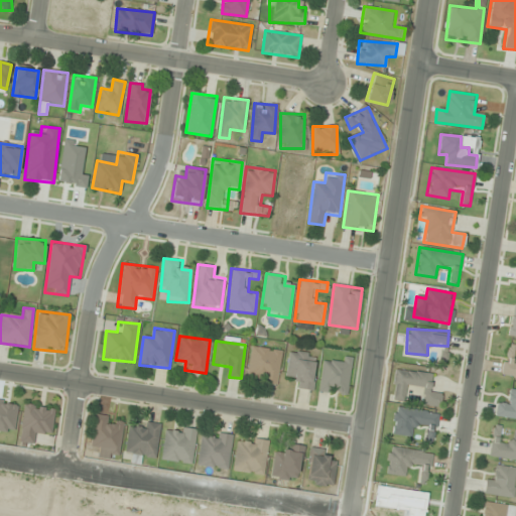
[(277,384),(281,350),(251,346),(247,372),(257,374),(256,382),(277,384)]
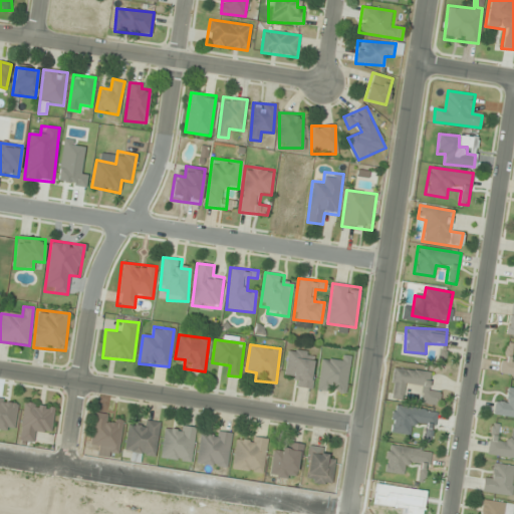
[(500,375),(513,376),(513,358),(511,358),(513,346),(503,345),(500,375)]
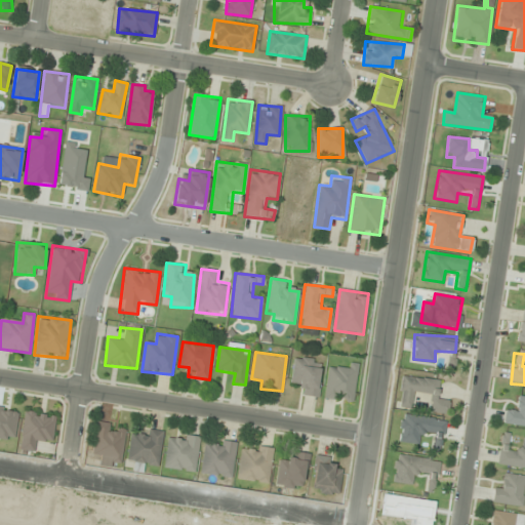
[(319,396),(320,360),(293,358),(291,384),(299,384),(298,395),(319,396)]
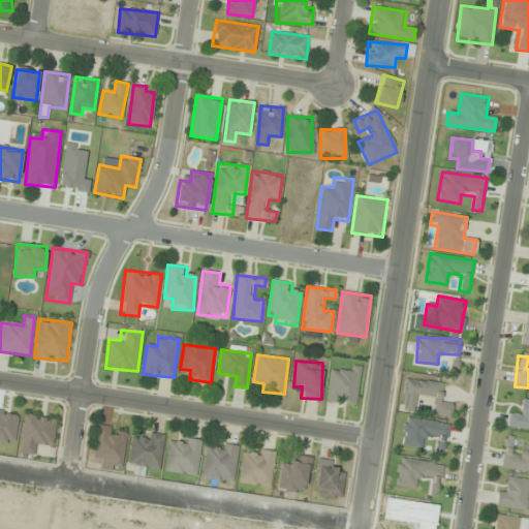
[(361,367),(350,366),(350,368),(342,367),(341,372),(331,371),(327,402),(355,405),(361,367)]
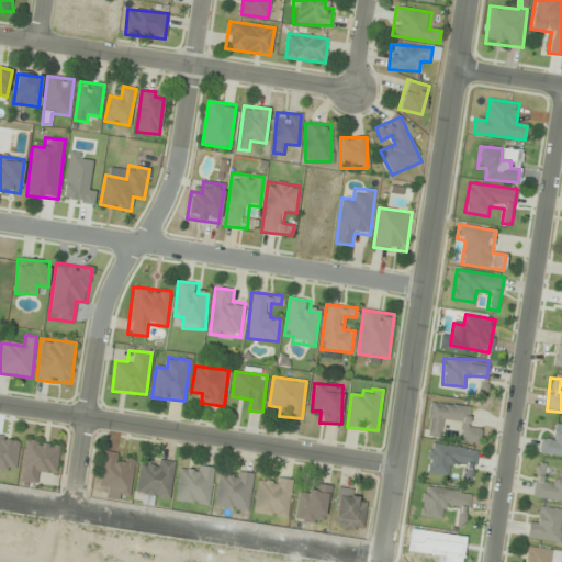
[(427,436),(442,437),(444,419),(460,422),(458,441),(480,442),(481,429),(469,428),(471,406),(429,403),(427,436)]
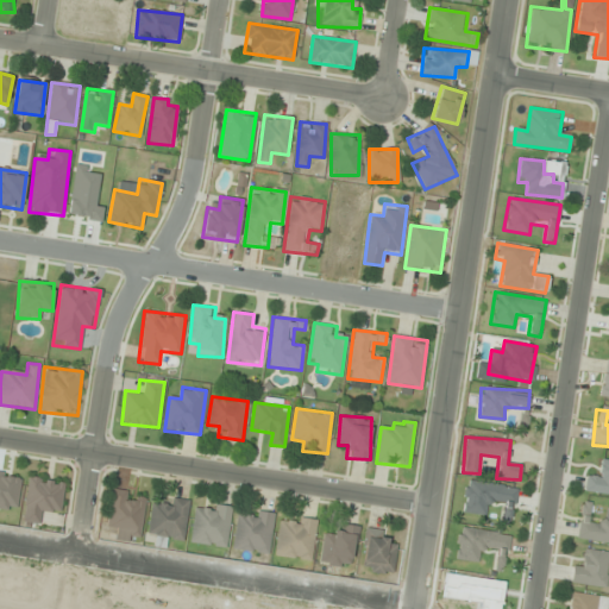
[(608,459),(601,459),(598,476),(588,473),(584,491),(608,495),(608,459)]
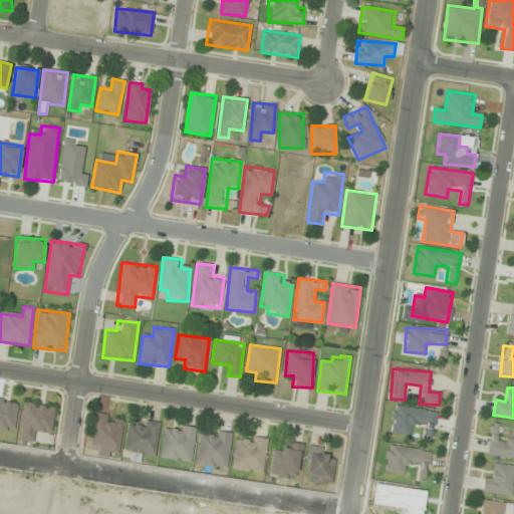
[(0,398),(0,430),(14,432),(18,401),(0,398)]
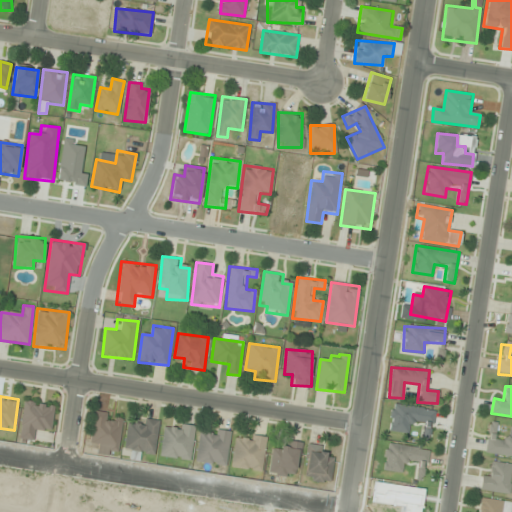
[(55,405),(24,401),(19,438),(37,440),(38,431),(51,432),(55,405)]
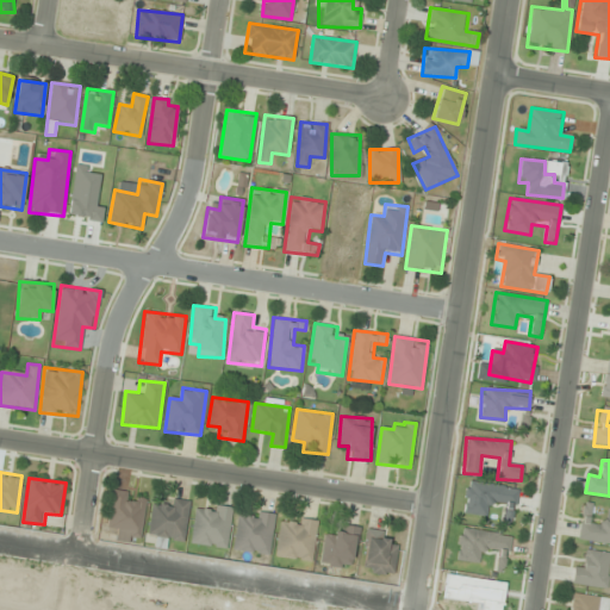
[(462,514),(487,516),(489,505),(515,508),(518,487),(466,481),(462,514)]
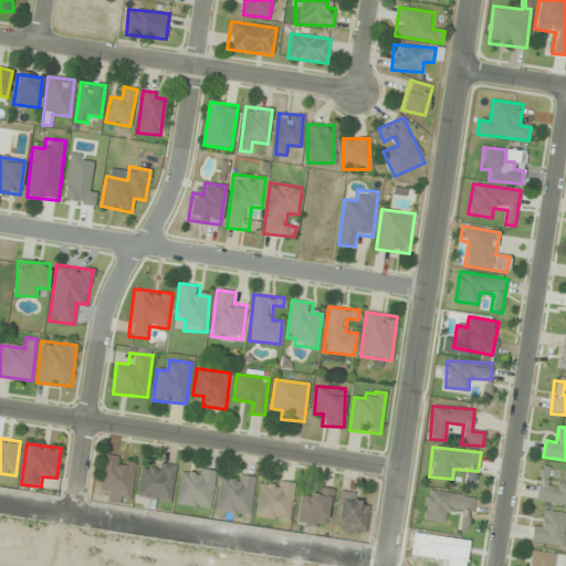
[(136,459),(104,456),(100,494),(132,498),(136,459)]
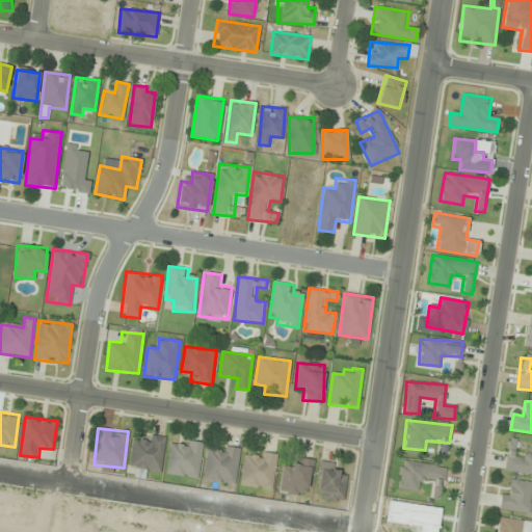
[(161,472),(166,437),(144,433),(143,440),(133,439),(128,467),(137,469),(136,478),(148,479),(149,470),(161,472)]
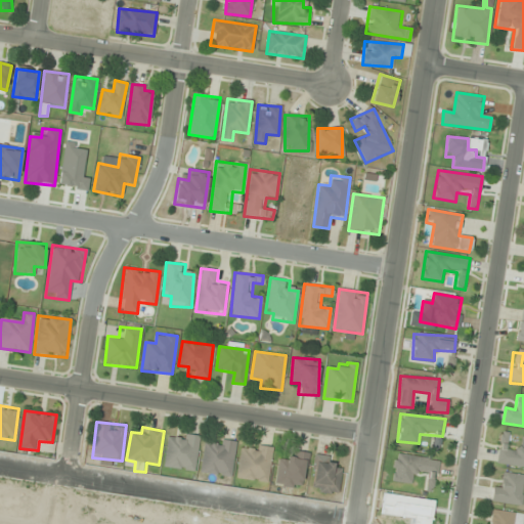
[(194,472),(201,437),(169,431),(163,466),(194,472)]
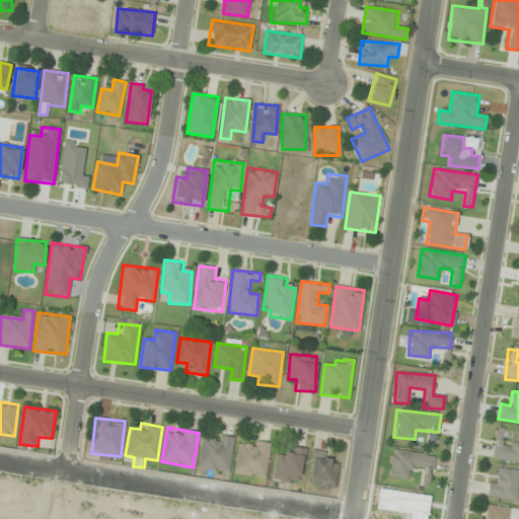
[(518,462),(518,432),(516,432),(515,441),(494,438),(492,459),(518,462)]
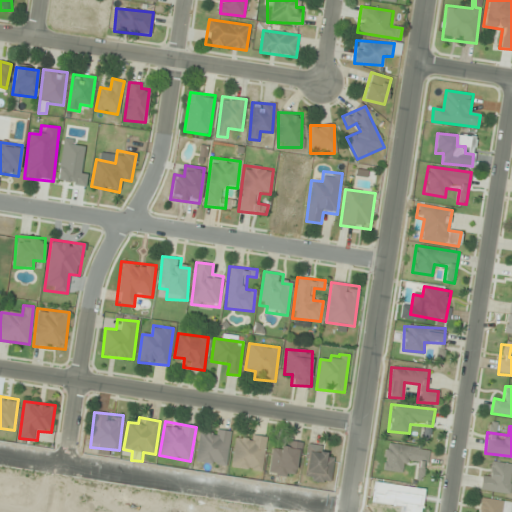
[(195,462),(227,466),(231,431),(199,428),(195,462)]
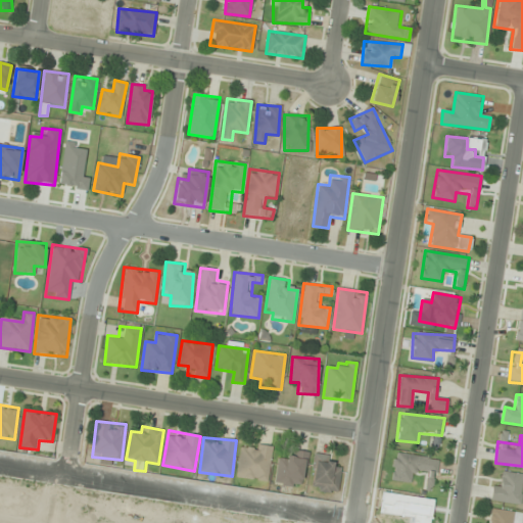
[(268,481),(271,446),(240,443),(236,478),(268,481)]
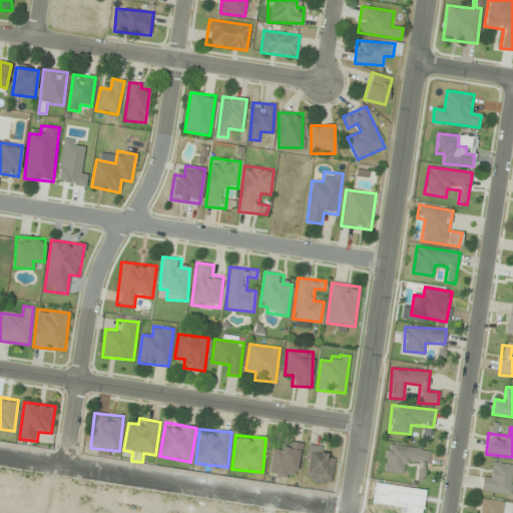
[(273,448),(269,474),(296,479),(302,444),(284,441),(283,450),(273,448)]
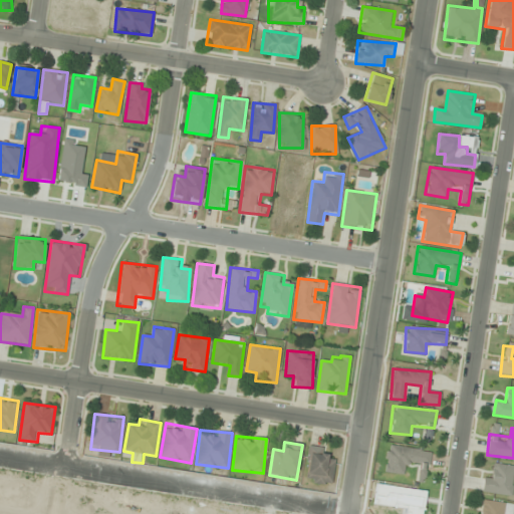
[(384,472),(404,475),(406,465),(428,468),(431,452),(388,445),(384,472)]
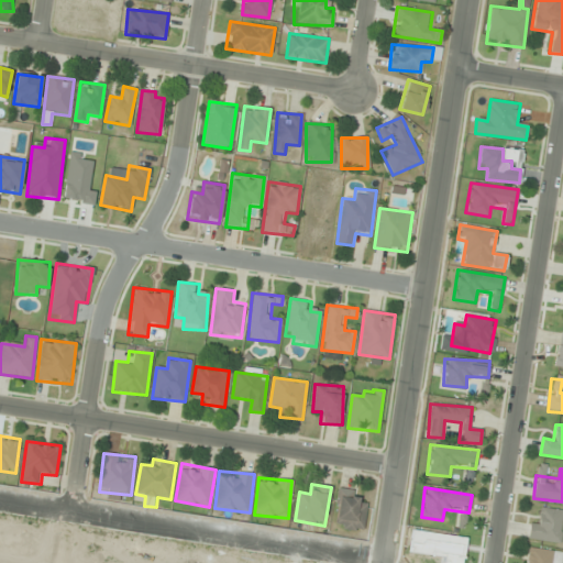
[(356,504),(357,492),(339,489),(334,528),(363,531),(366,504),(356,504)]
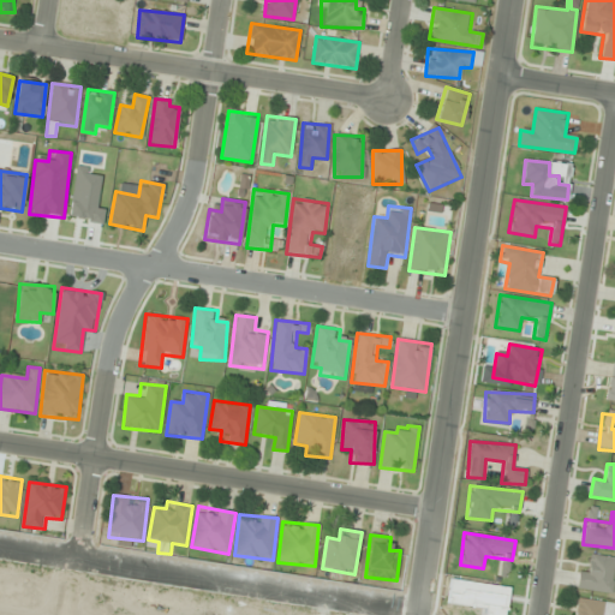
[(592,567),(580,565),(578,589),(610,593),(614,557),(593,555),(592,567)]
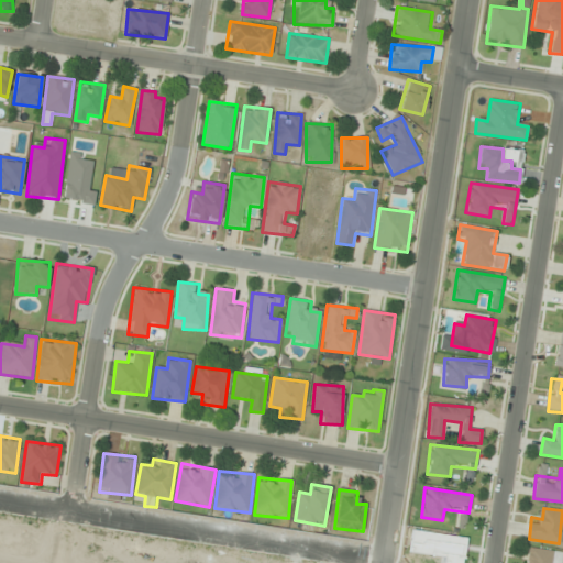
[(561,562),(562,554),(562,552),(528,547),(525,562),(561,562)]
